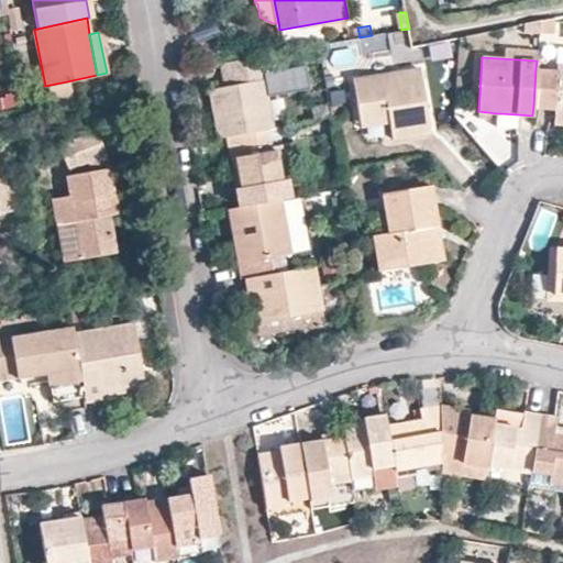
[(263,61),(223,68),(228,94),(267,87),(265,77),(263,61)]
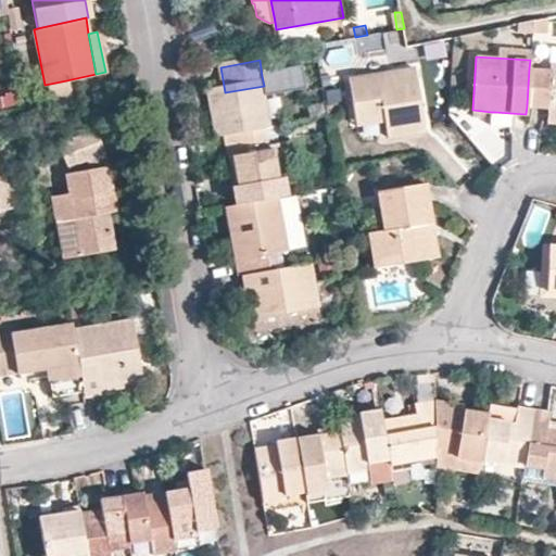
[(550,71),(529,68),(527,105),(546,106),(555,106),(555,64),(550,64),(550,71)]
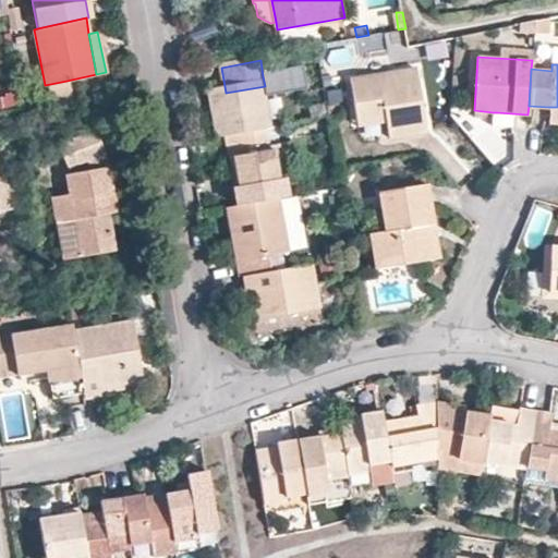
[(350,79),(356,117),(384,112),(386,121),(387,136),(427,130),(416,68),(350,79)]
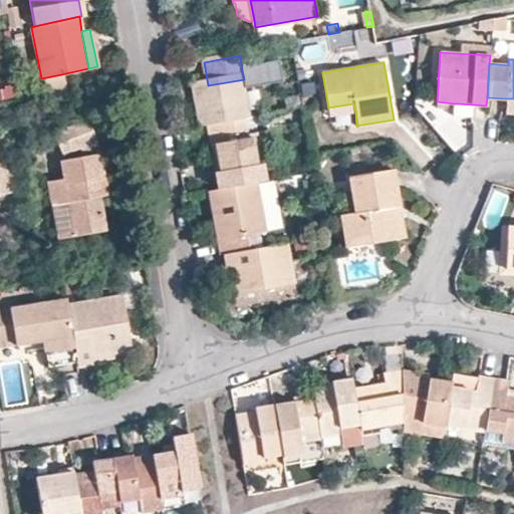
[(244,79),(246,93),(285,86),(281,63),(242,70),(244,79)]
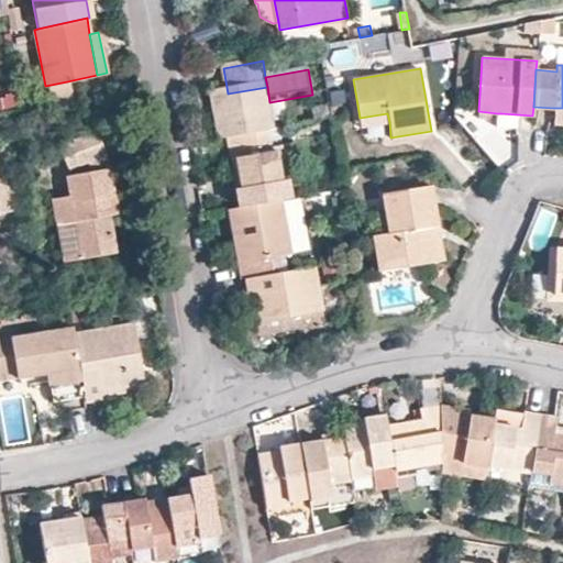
[(67,81),(45,86),(47,97),(69,94),(67,81)]
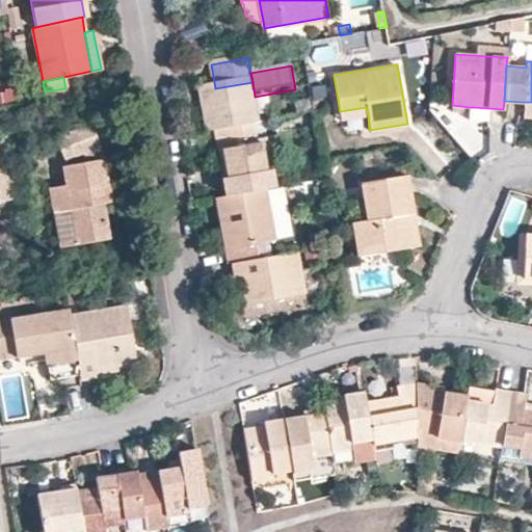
[(204,110),(208,135),(217,134),(255,127),(260,127),(255,97),(253,82),(215,88),(209,89),(212,109),(204,110)]
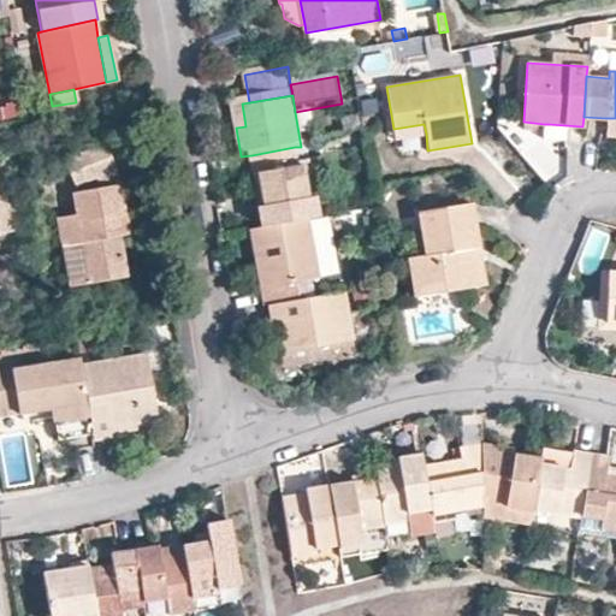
[(231,105),(236,128),(246,126),(242,104),(231,105)]
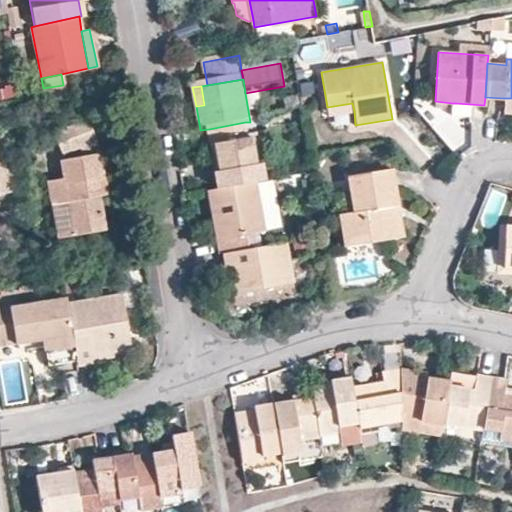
[(511,113),(511,98),(503,98),(502,112),(511,113)]
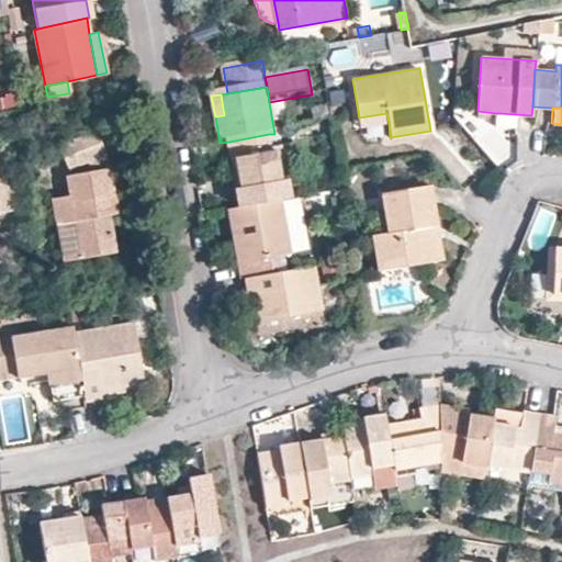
[(386,113),(359,117),(360,125),(389,122),(386,113)]
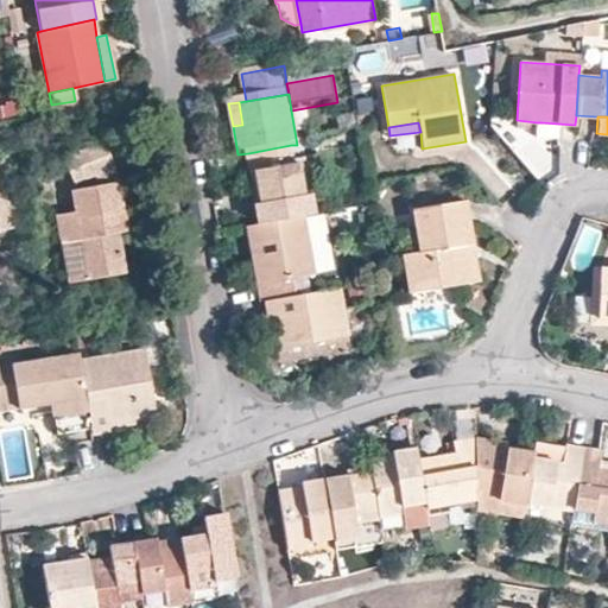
[(542,122),(537,122),(536,137),(557,139),(558,124),(542,122)]
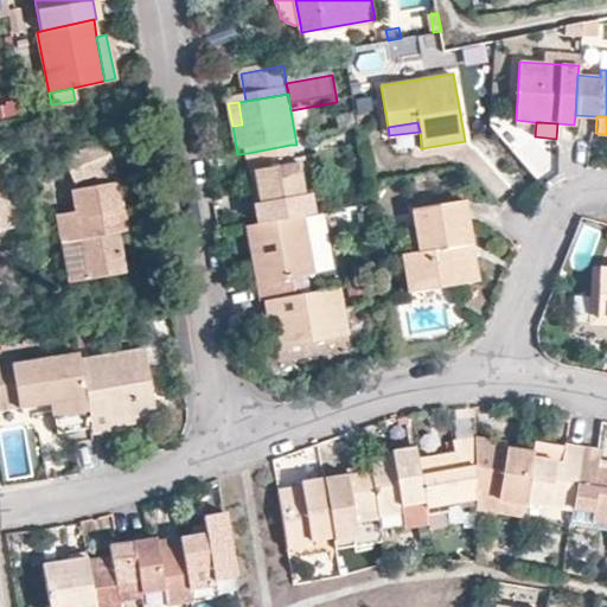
[(401,159),(422,154),(420,138),(397,142),(401,159)]
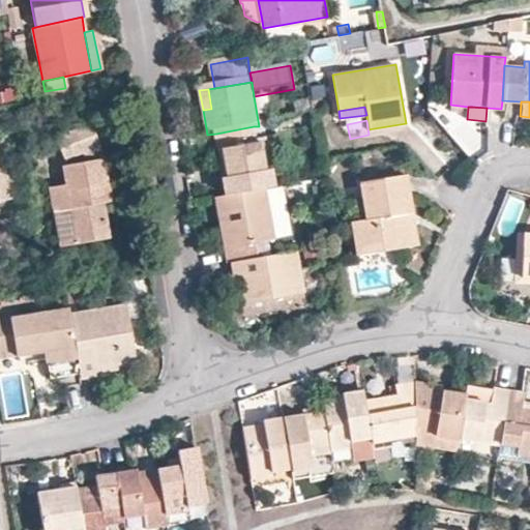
[(63,159),(82,152),(97,145),(89,123),(54,137),(63,159)]
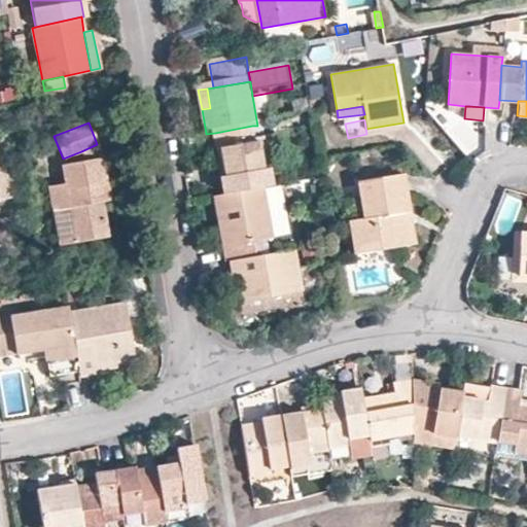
[(252,126),(215,133),(226,198),(264,191),(272,190),(264,141),(255,142),(252,126)]
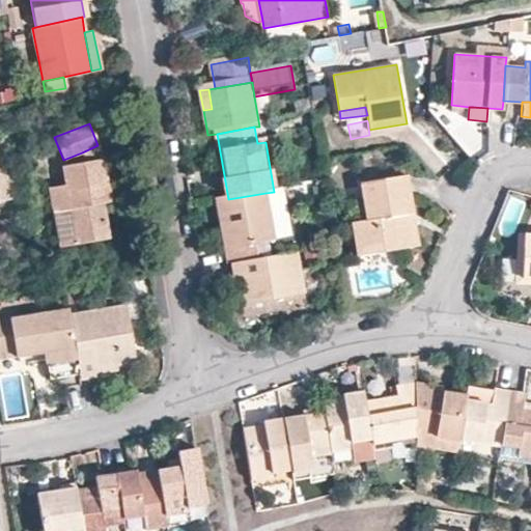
[(98,145),(82,152),(84,162),(102,158),(98,145)]
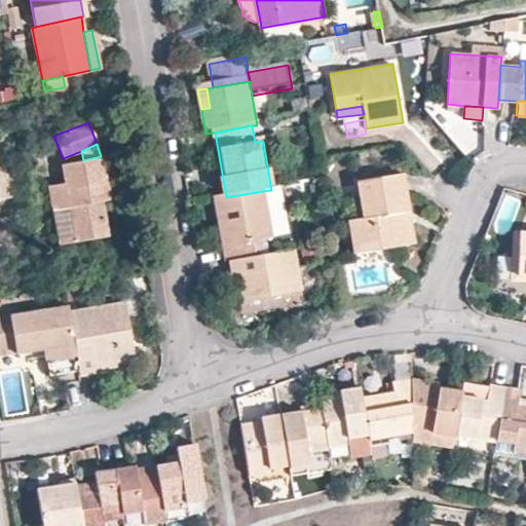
[(101,156),(83,160),(61,163),(65,183),(48,185),(58,245),(107,235),(101,200),(103,200),(100,185),(106,184),(101,156)]
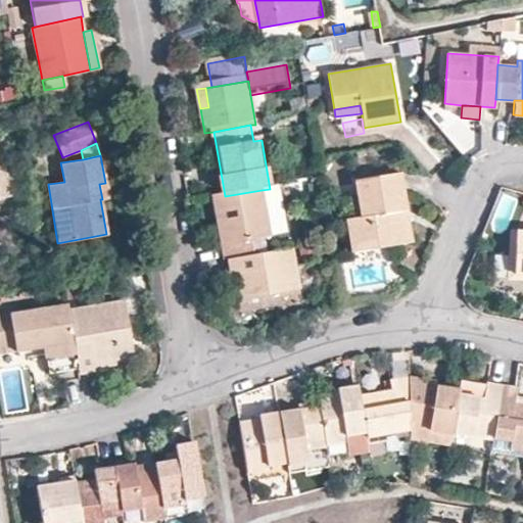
[(0,198),(14,196),(7,159),(0,160),(0,198)]
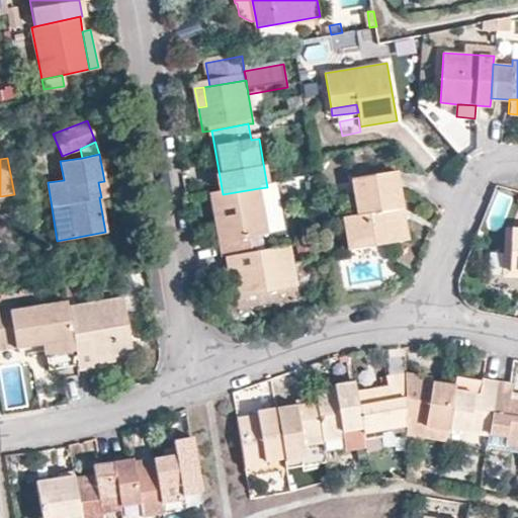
[(399,195),(396,175),(355,182),(360,219),(347,221),(352,254),(404,246),(399,213),(405,212),(403,195),(399,195)]
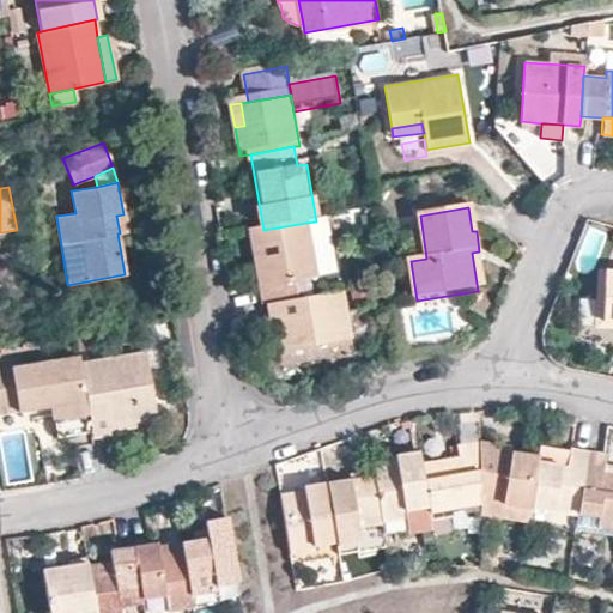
[(263,230),(248,232),(254,267),(261,266),(266,291),(259,292),(262,310),(271,309),(296,304),(293,286),(317,283),(307,223),(263,230)]
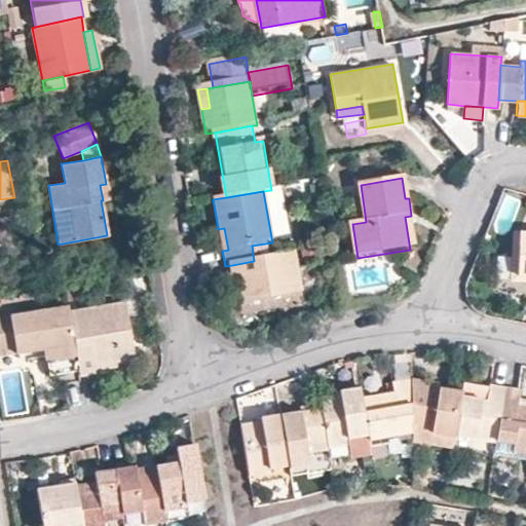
[(405,217),(410,250),(416,249),(411,216),(405,217)]
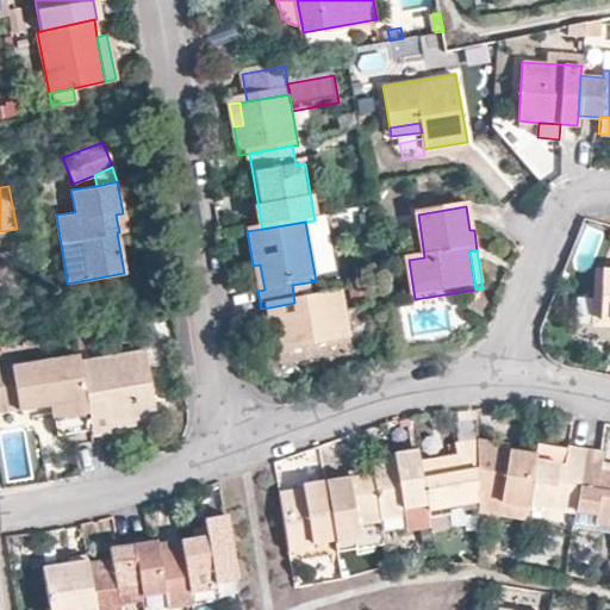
[(260,265),(253,266),(257,291),(265,290),(260,265)]
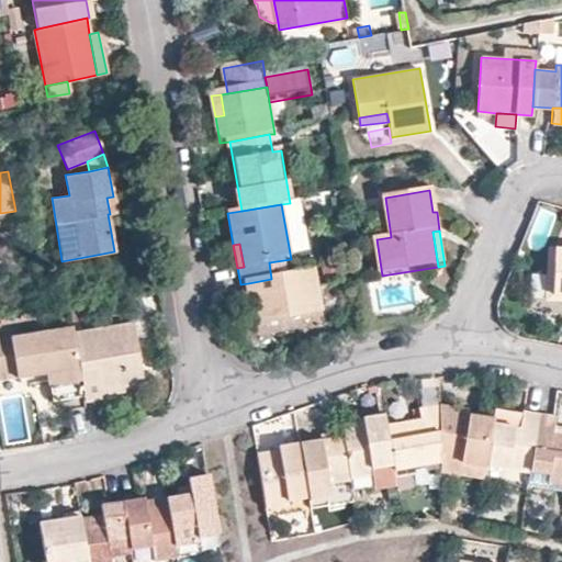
[(561,294),(550,294),(553,248),(547,248),(543,301),(561,302),(561,294)]
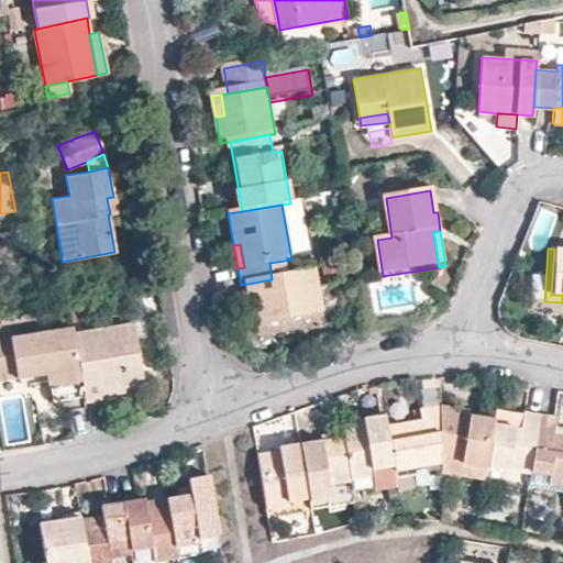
[(562,249),(554,249),(551,295),(562,295),(562,249)]
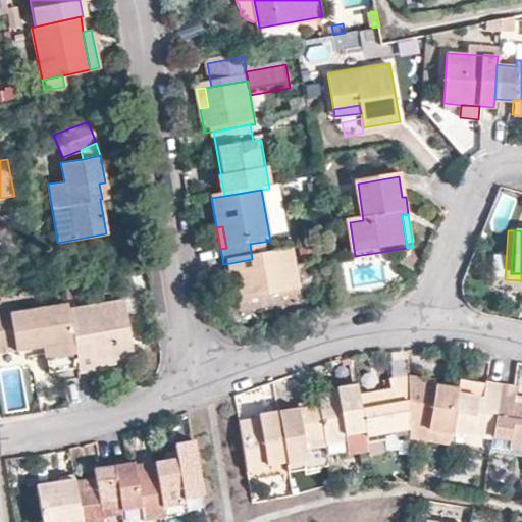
[(252,259),(230,263),(238,305),(300,294),(293,252),(252,259)]
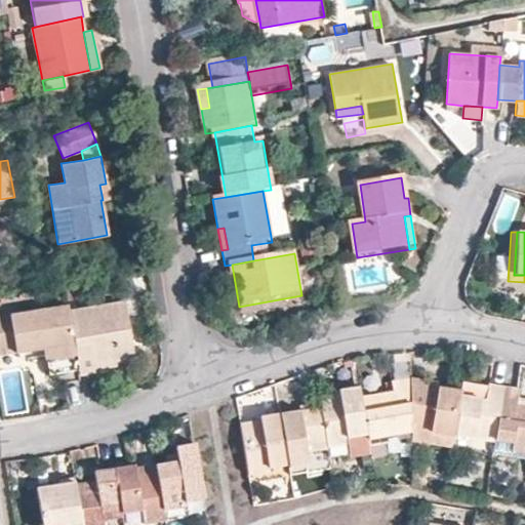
[(78,367),(79,374),(95,372),(95,369),(94,362),(133,357),(123,300),(68,310),(74,344),(76,354),(78,367)]
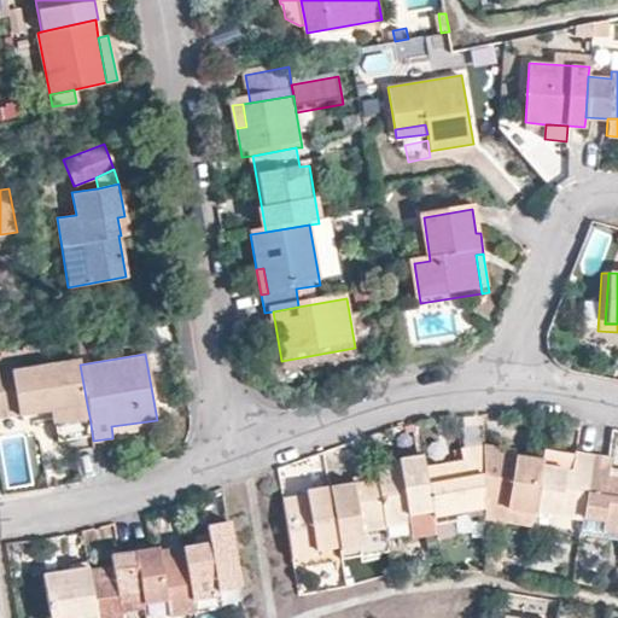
[(80,365),(80,361),(10,372),(11,378),(0,379),(0,409),(16,407),(18,417),(50,410),(87,404),(80,365)]
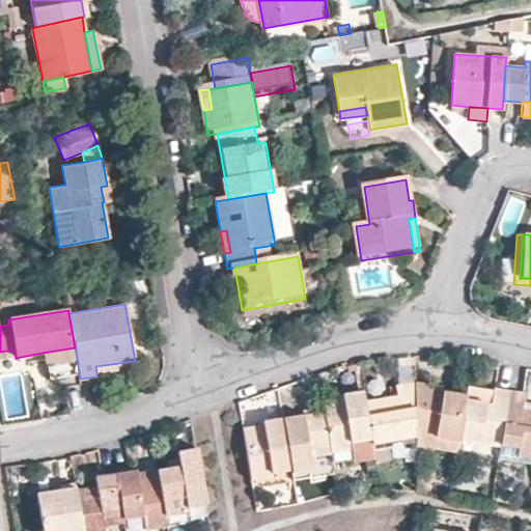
[(77,358),(75,347),(43,353),(45,362),(77,358)]
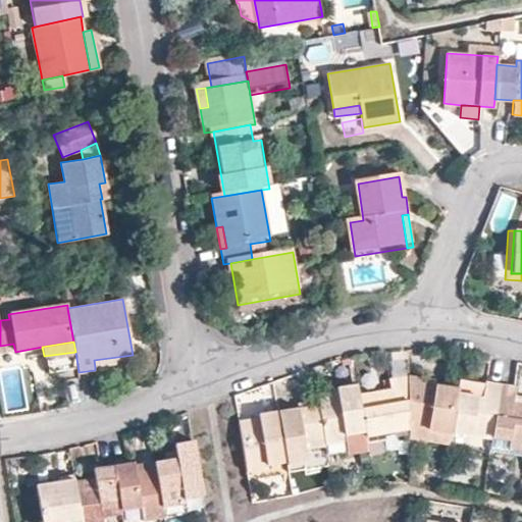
[(13,344),(0,346),(0,354),(15,352),(13,344)]
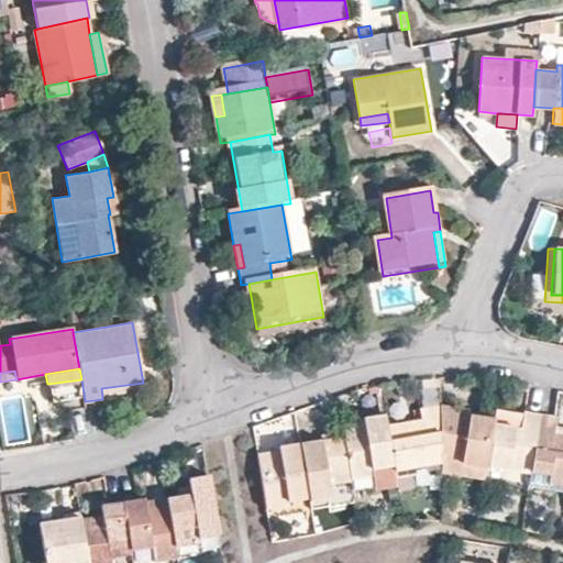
[(51,399),(84,394),(81,379),(47,384),(51,399)]
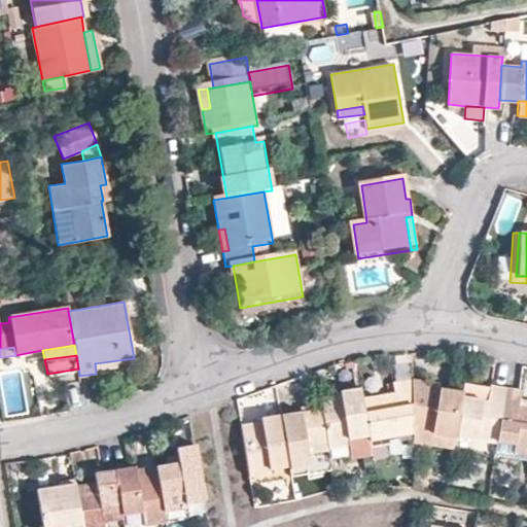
[(95,363),(96,371),(135,364),(134,358),(95,363)]
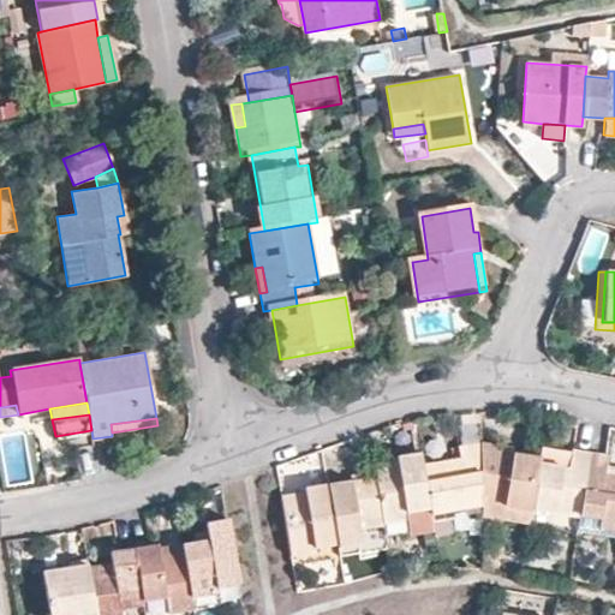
[(424,463),(433,511),(482,501),(482,495),(483,441),(483,440),(460,443),(463,457),(424,463)]
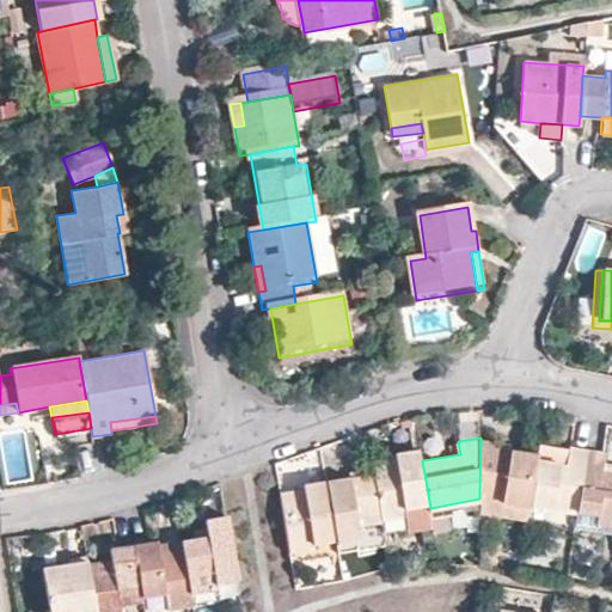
[(505,442),(481,439),(479,493),(505,499),(505,501),(532,506),(532,502),(540,457),(540,454),(505,448),(505,442)]
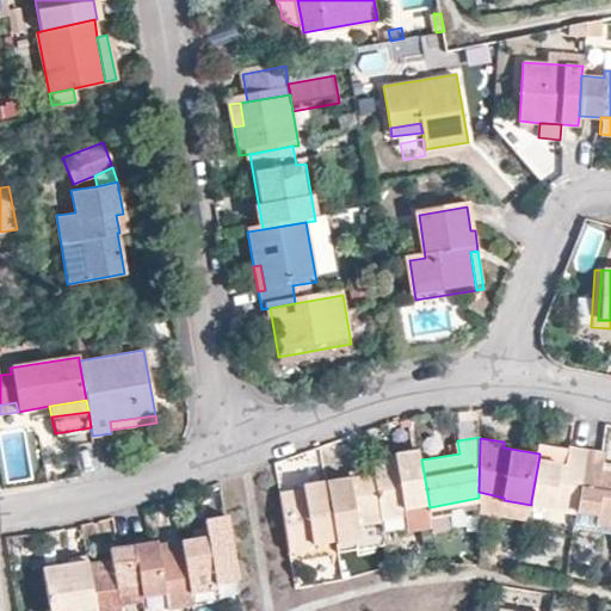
[(569,461),(539,456),(531,501),(579,510),(588,448),(572,445),(569,461)]
